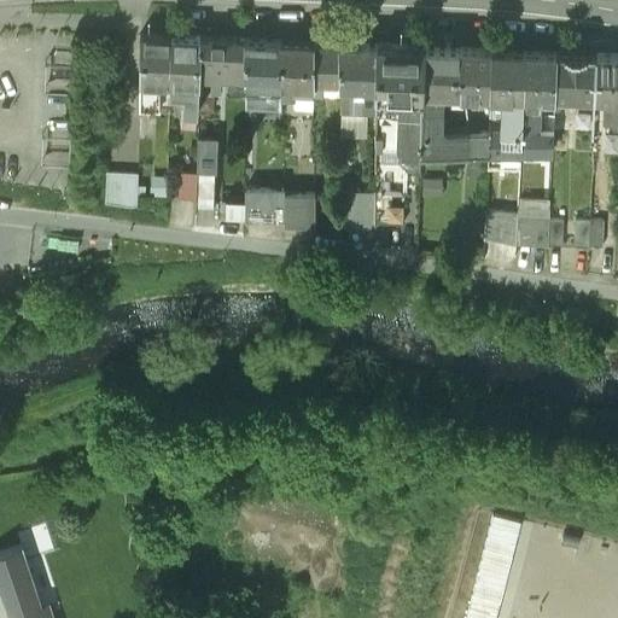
[(172,34),(140,33),(140,110),(158,111),(158,110),(159,80),(170,80),(172,34)]
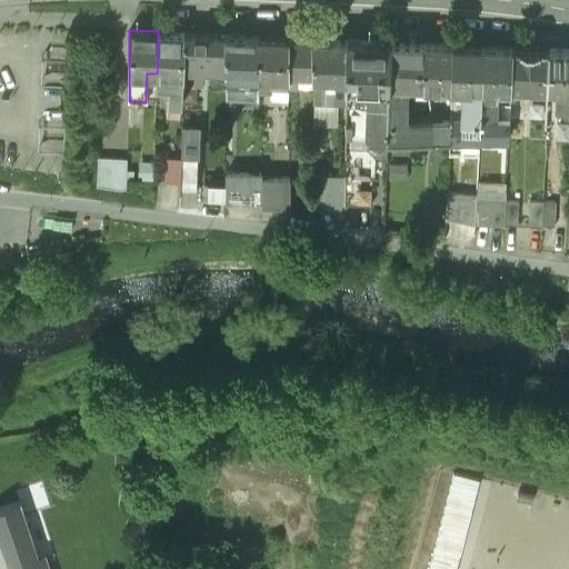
[(185,32),(158,31),(157,73),(156,87),(169,88),(169,103),(181,105),(183,70),(185,32)]
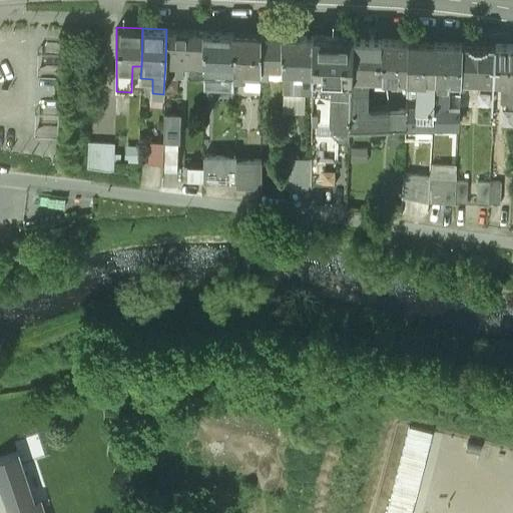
[(198,30),(166,29),(165,63),(181,64),(181,59),(197,59),(198,30)]
